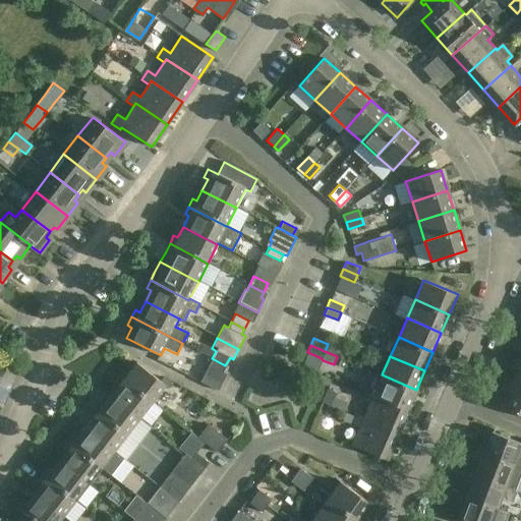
[(518,369),(513,381),(512,385),(520,388),(520,363),(520,361),(520,358),(516,356),(512,367),(518,369)]
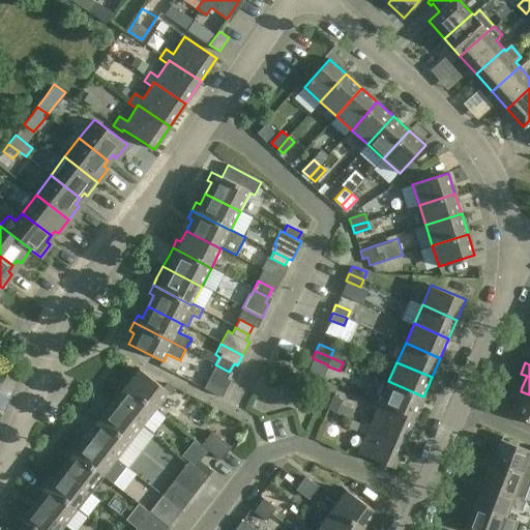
[(229,372),(215,364),(212,371),(227,378),(229,372)]
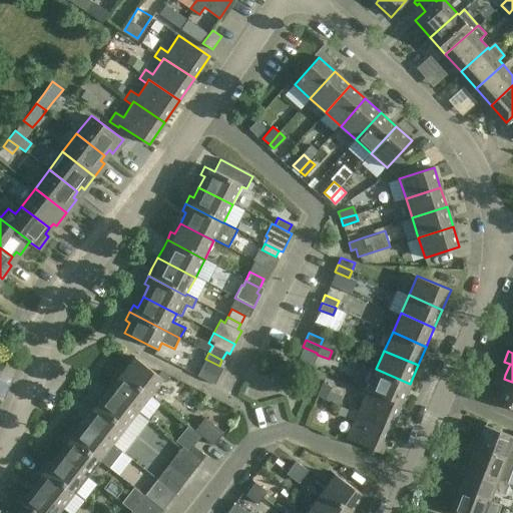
[(123,364),(117,371),(150,397),(151,396),(163,380),(134,358),(127,367),(123,364)]
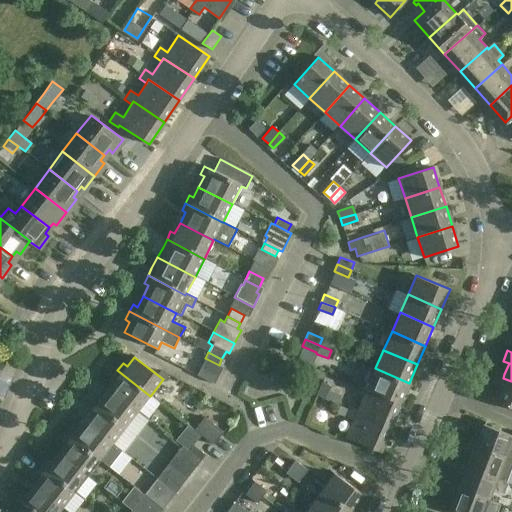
[(368,385),(367,387),(401,402),(409,383),(375,368),(368,385)]
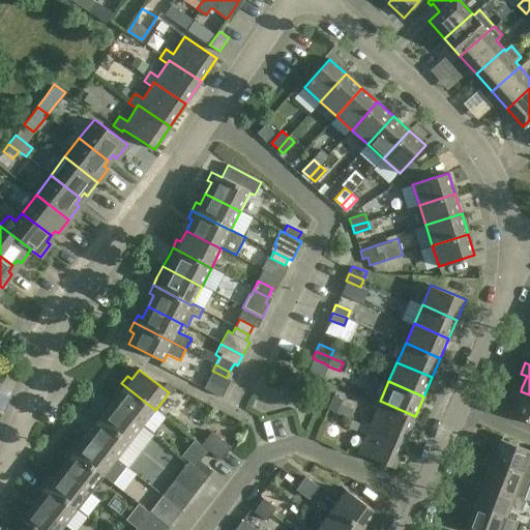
[(120,393),(113,403),(143,427),(153,435),(167,417),(156,409),(155,410),(121,383),(116,390),(120,393)]
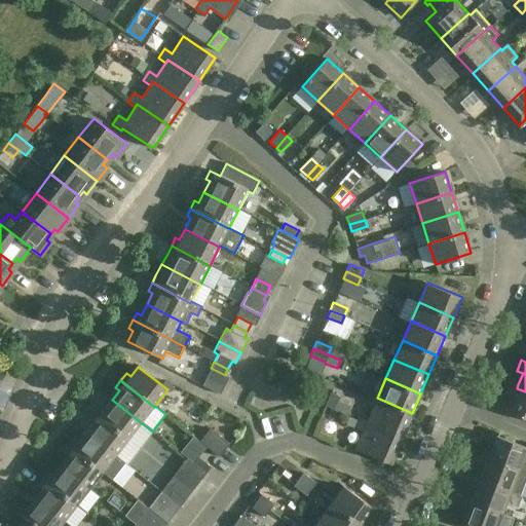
[(525,391),(517,388),(518,384),(512,382),(508,392),(513,395),(506,410),(525,418),(525,391)]
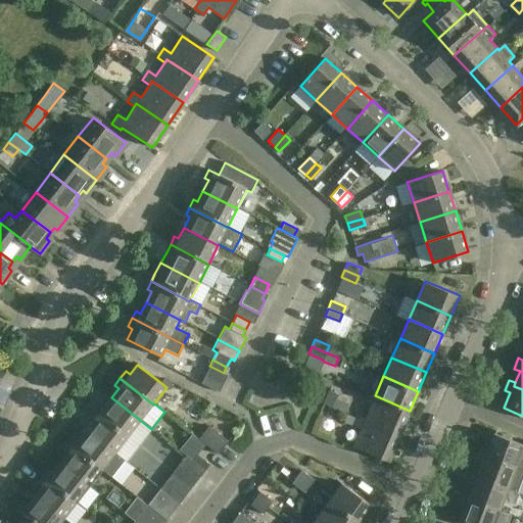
[(368,390),(364,399),(372,403),(366,418),(365,420),(398,435),(410,411),(375,395),(376,393),(368,390)]
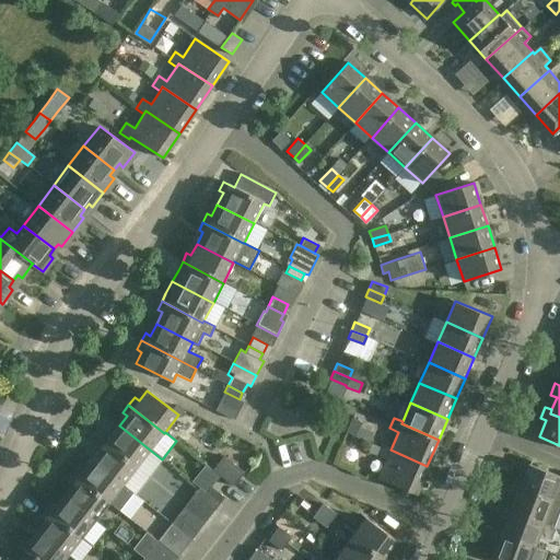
[(101,440),(137,468),(151,451),(119,426),(111,436),(106,432),(101,440)]
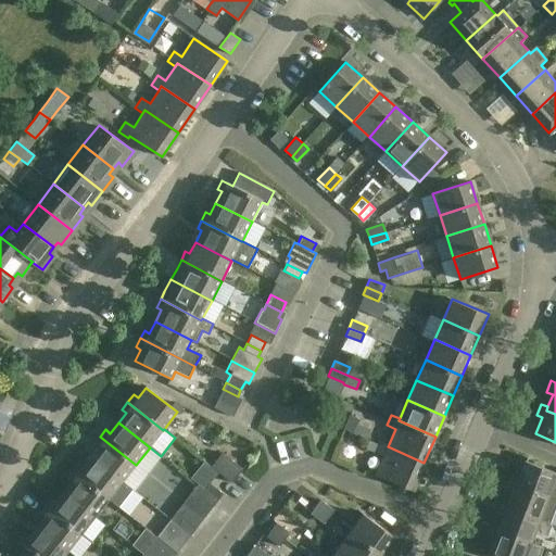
[(123,482),(136,465),(100,437),(93,444),(99,447),(91,457),(123,482)]
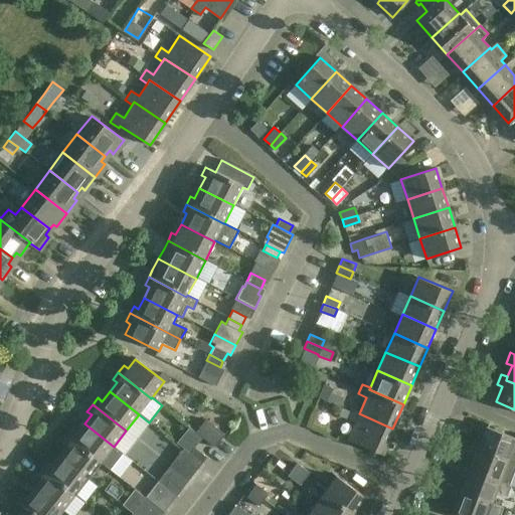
[(352,408),(348,418),(355,421),(348,439),(381,454),(392,428),(359,413),(360,411),(352,408)]
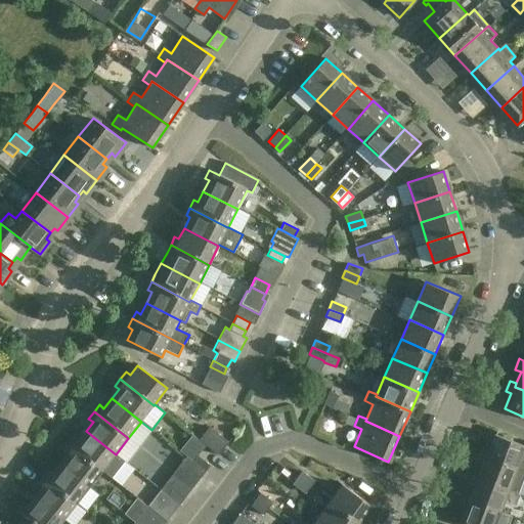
[(228,442),(210,427),(200,439),(218,454),(228,442)]
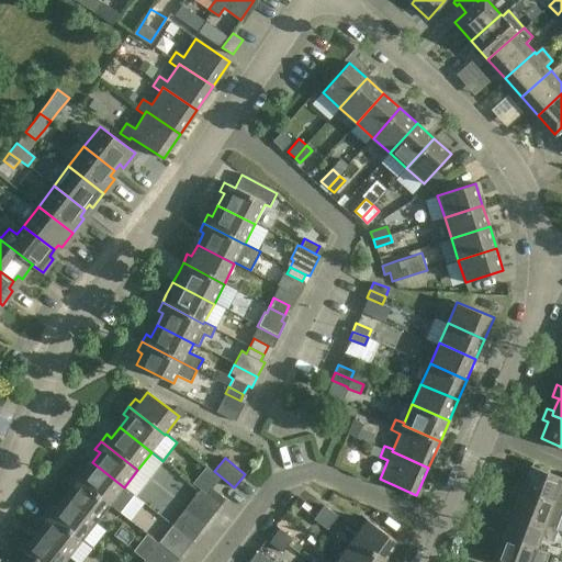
[(521,490),(561,504),(561,476),(531,465),(532,461),(525,459),(520,471),(527,473),(523,485),(521,490)]
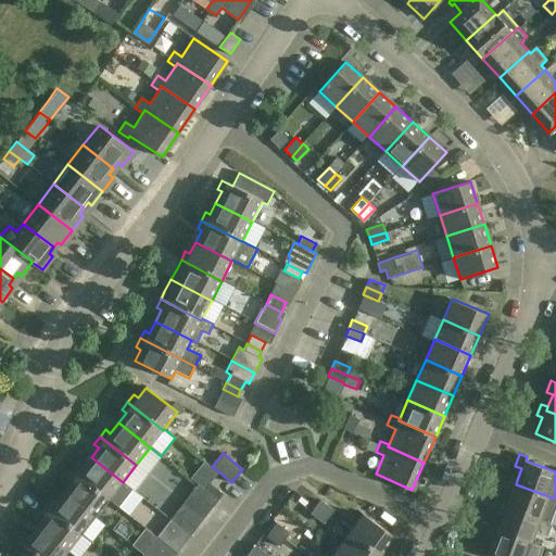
[(78,465),(73,471),(109,500),(110,500),(118,506),(131,489),(123,482),(91,457),(83,468),(78,465)]
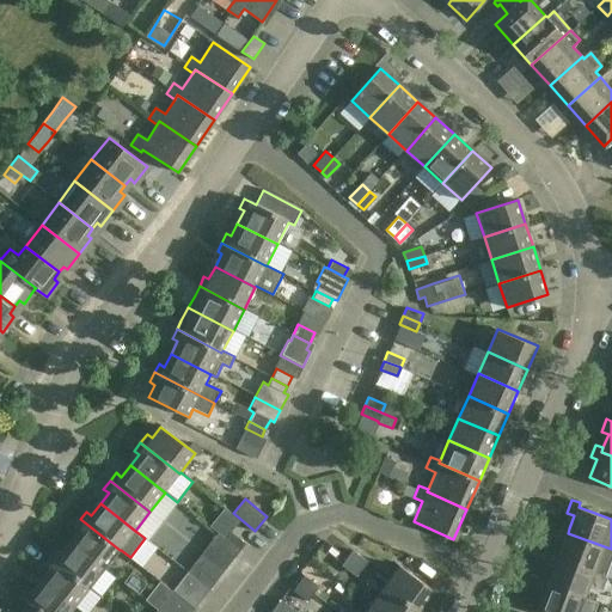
[(105,569),(120,550),(80,519),(73,527),(79,531),(69,542),(105,569)]
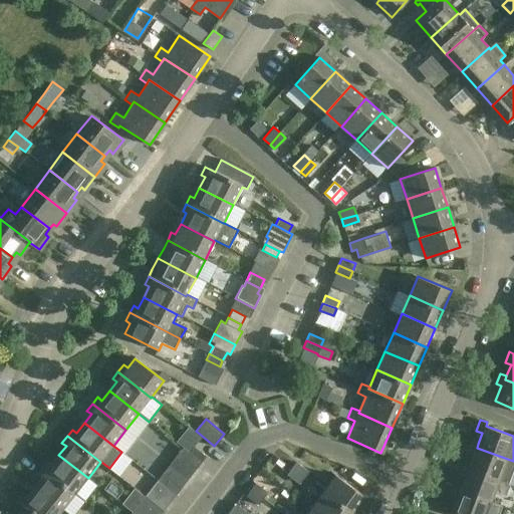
[(472,441),(468,452),(474,455),(471,465),(469,469),(508,484),(513,469),(513,461),(477,448),(478,444),(472,441)]
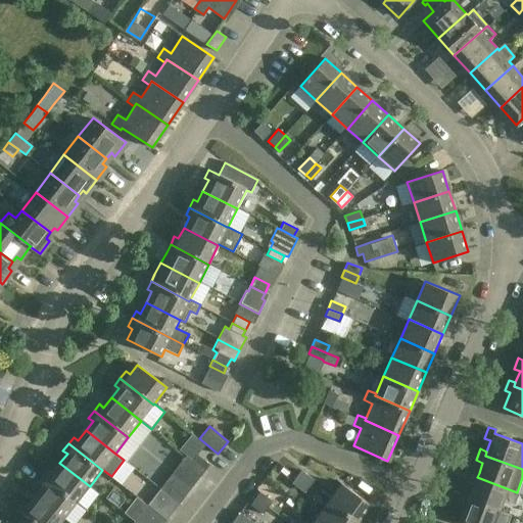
[(197,454),(192,461),(204,470),(209,464),(197,454)]
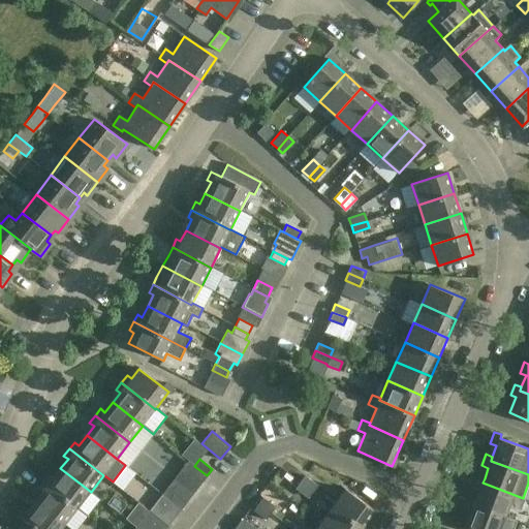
[(188,460),(175,477),(193,492),(207,475),(194,466),(188,460)]
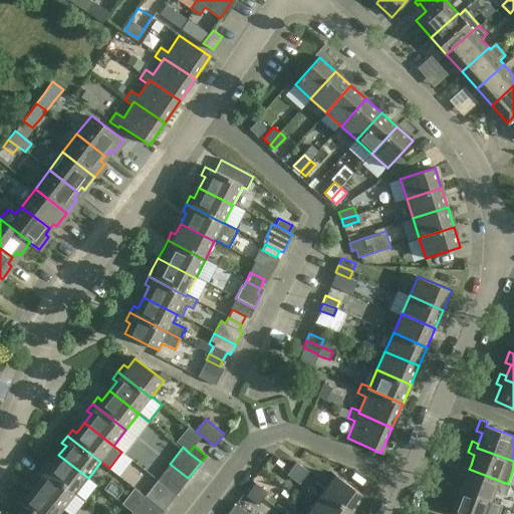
[(42,468),(75,494),(88,478),(58,455),(51,465),(47,462),(42,468)]
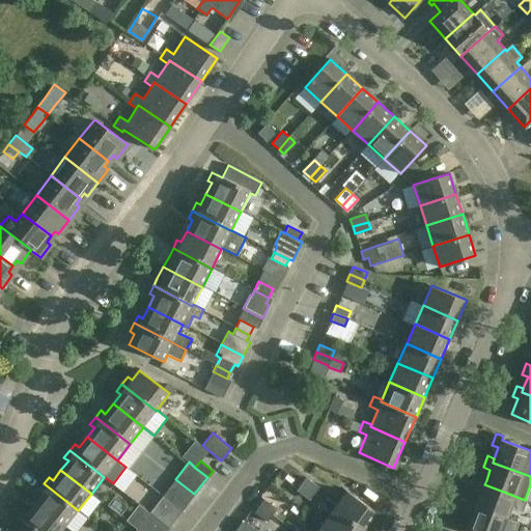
[(301,482),(314,492),(318,486),(306,476),(301,482)]
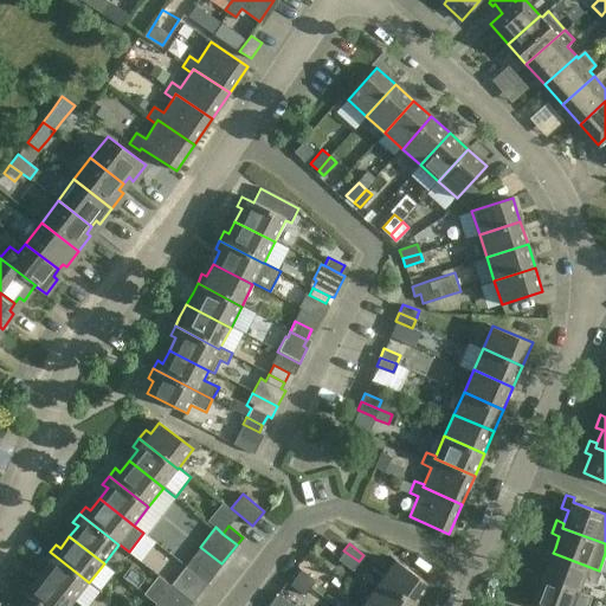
[(597,585),(601,572),(553,553),(555,548),(547,546),(542,558),(549,561),(545,574),(543,578),(578,591),(582,579),(597,585)]
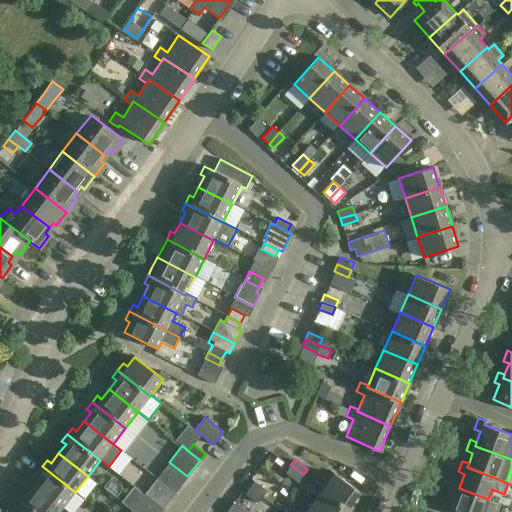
[(156,478),(174,492),(180,486),(187,476),(169,462),(156,478)]
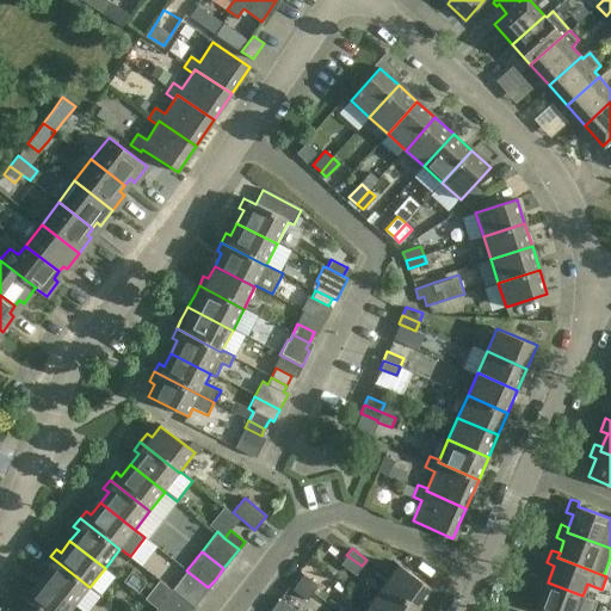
[(362,566),(346,555),(340,563),(355,574),(362,566)]
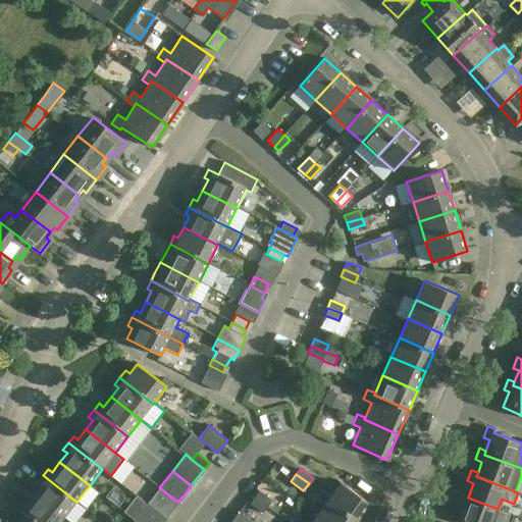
[(64,518),(76,502),(43,475),(37,482),(41,485),(34,494),(64,518)]
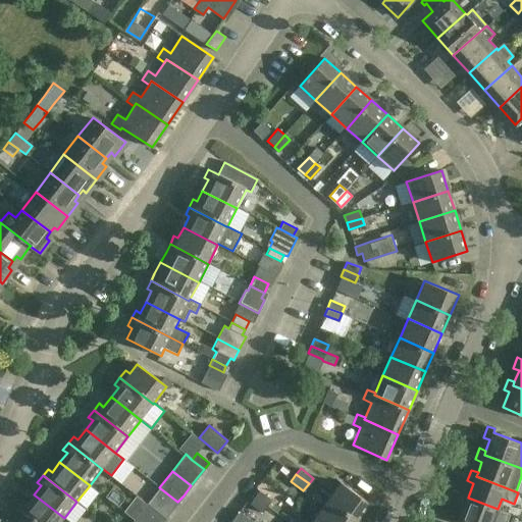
[(329,500),(359,521),(372,505),(342,482),(329,500)]
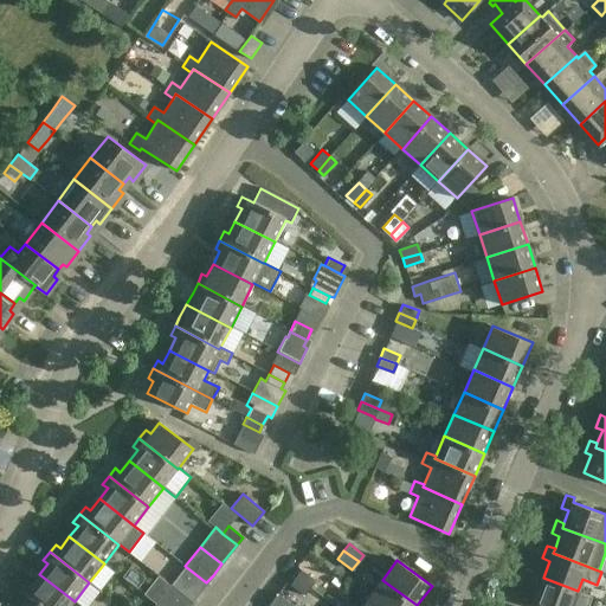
[(193,601),(206,582),(185,566),(171,584),(193,601)]
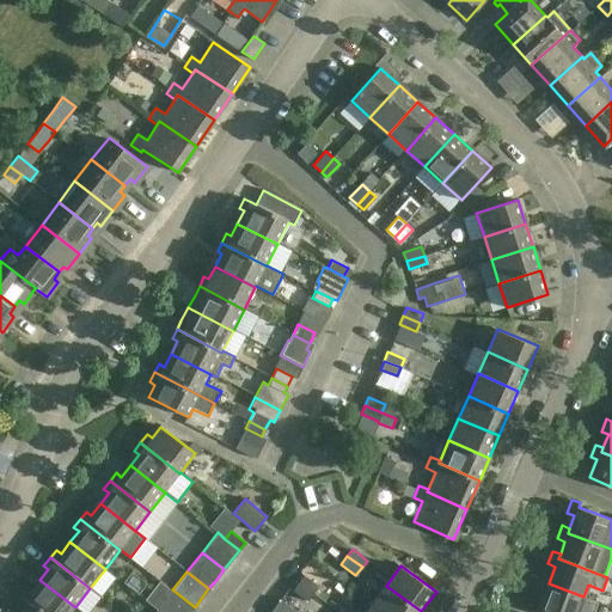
[(304,575),(299,582),(313,593),(319,586),(304,575)]
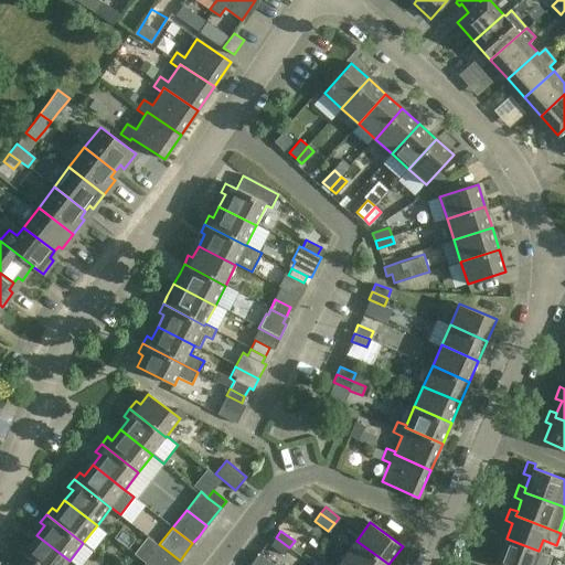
[(539,552),(539,551),(507,539),(508,535),(501,532),(497,544),(503,546),(497,563),(503,564),(533,564),(534,564),(537,564),(547,564),(552,557),(539,552)]
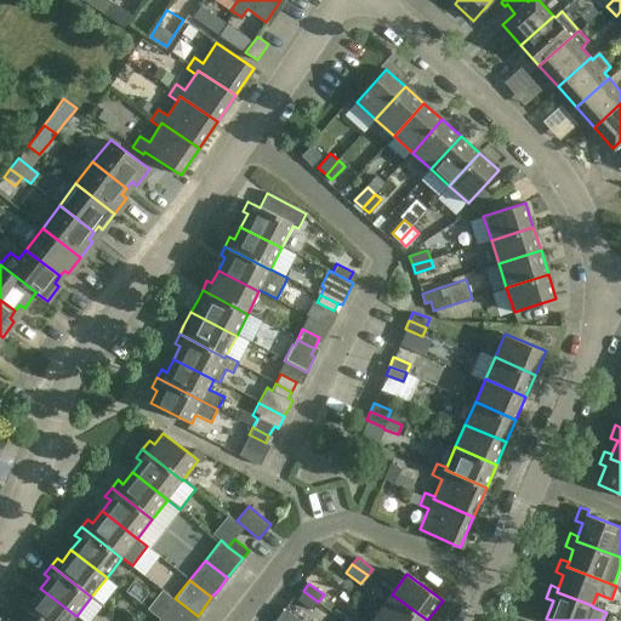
[(72,620),(77,616),(40,588),(32,600),(27,597),(20,605),(29,613),(21,620),(72,620)]
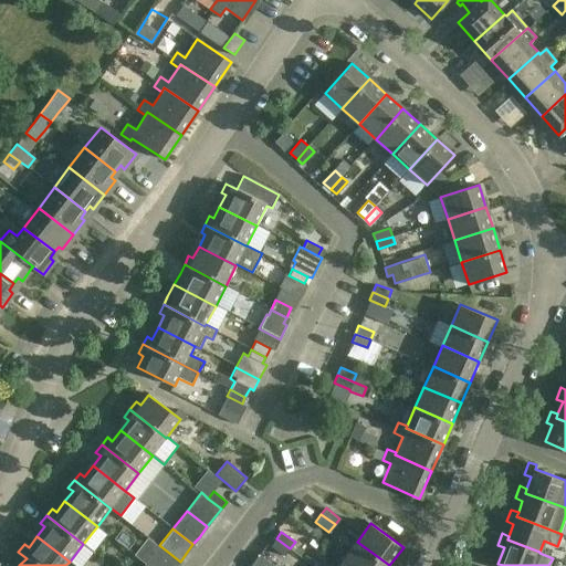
[(284,555),(290,548),(276,538),(271,545),(284,555)]
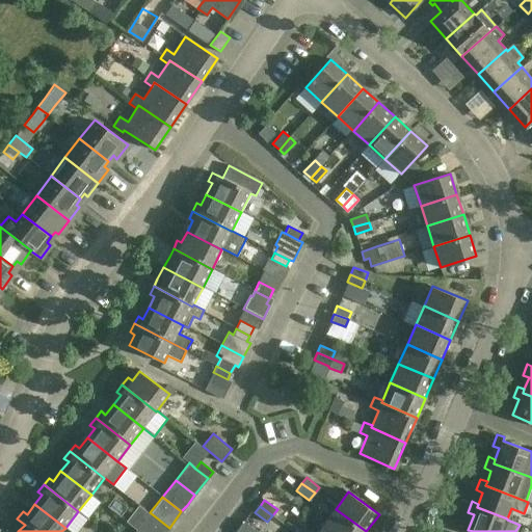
[(366,531),(336,509),(322,526),(330,531),(366,531)]
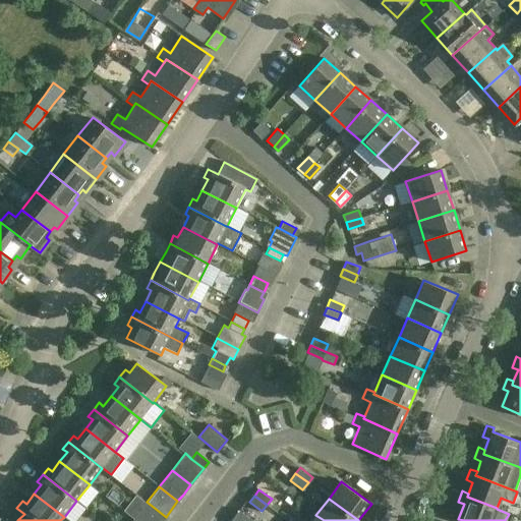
[(147,502),(133,519),(135,520),(162,520),(166,517),(147,502)]
